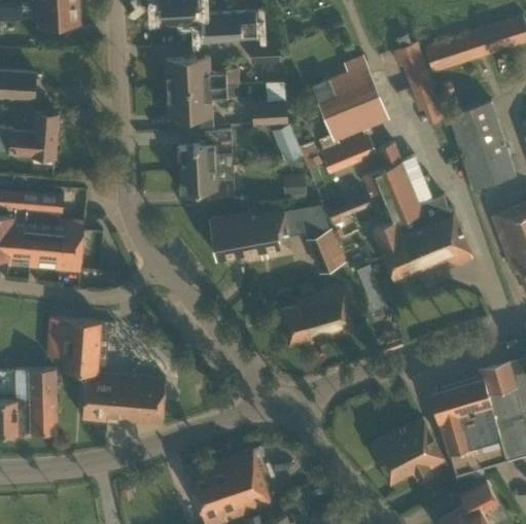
[(200,0),(156,0),(159,27),(202,25),(203,43),(258,41),(257,12),(202,15),(200,0)]
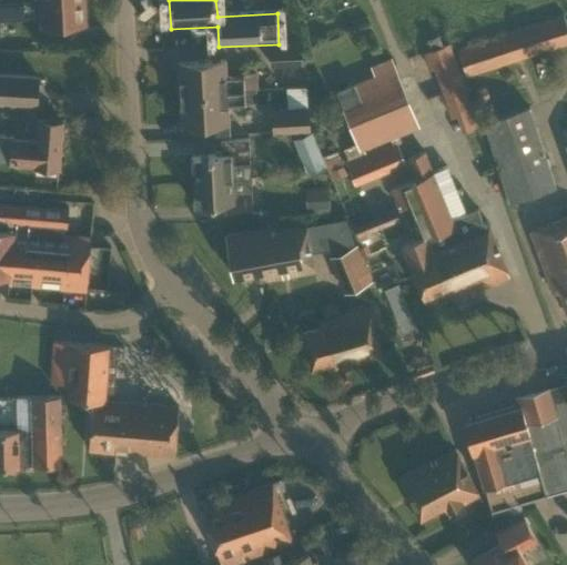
[(84,2),(43,4),(44,29),(85,27),(84,2)]
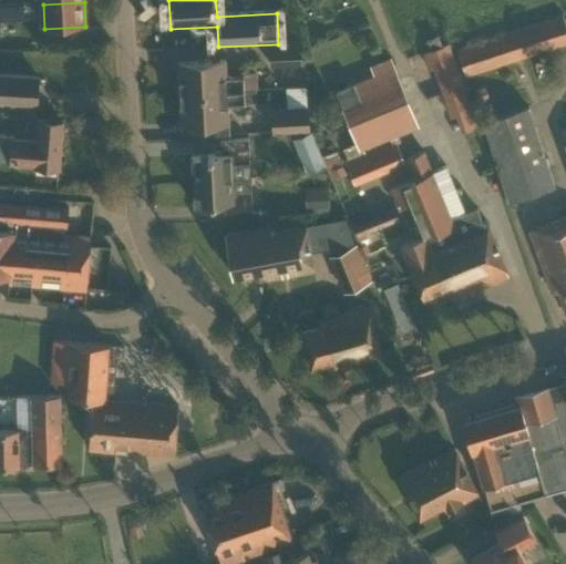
[(9,10),(0,10),(0,22),(10,22),(9,10)]
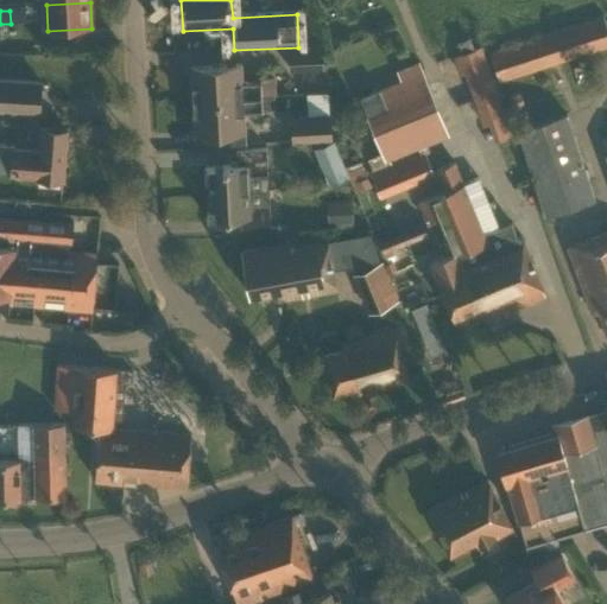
[(606,26),(604,18),(489,56),(500,84),(606,49),(606,26)]
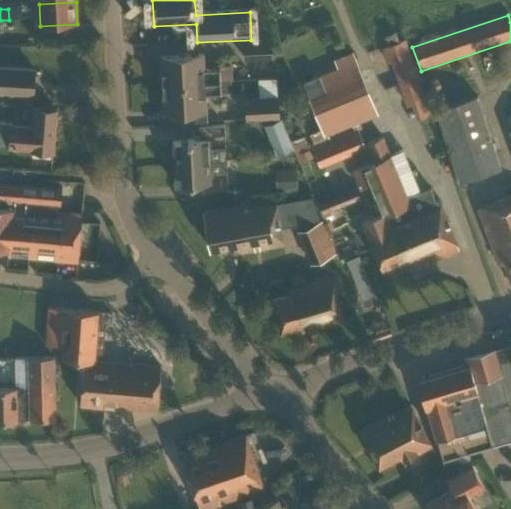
[(386,38),(390,47),(400,43),(396,34),(386,38)]
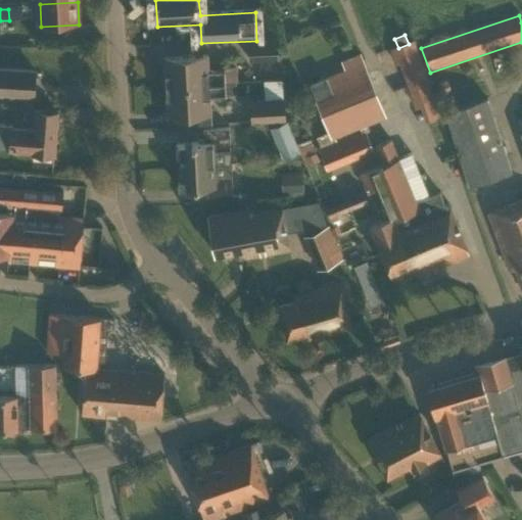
[(250,62),(279,60),(278,42),(249,44),(250,62)]
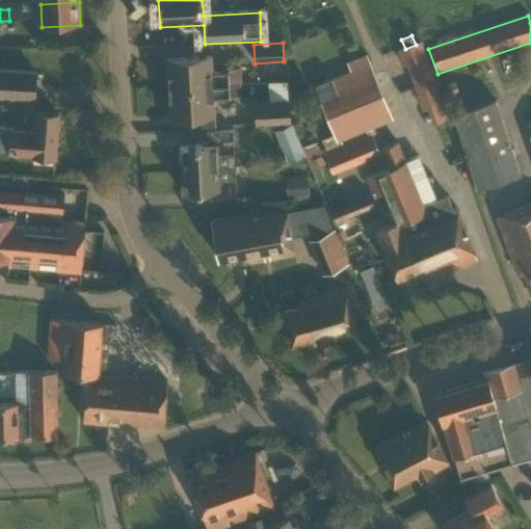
[(421,44),(397,53),(404,71),(407,70),(424,113),(428,111),(443,107),(444,106),(421,44)]
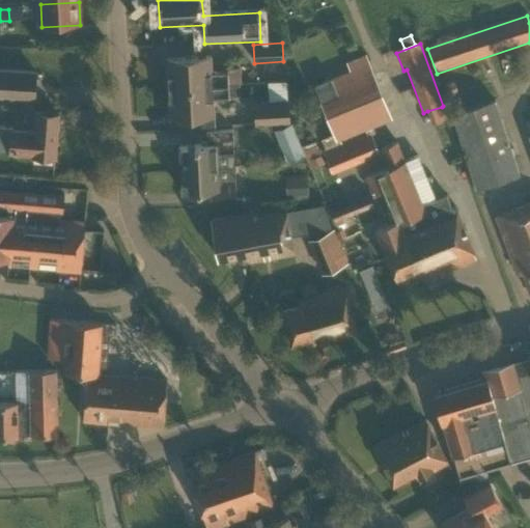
[(352,73),(314,87),(337,144),(366,132),(373,129),(381,127),(378,119),(390,114),(366,57),(349,64),(352,73)]
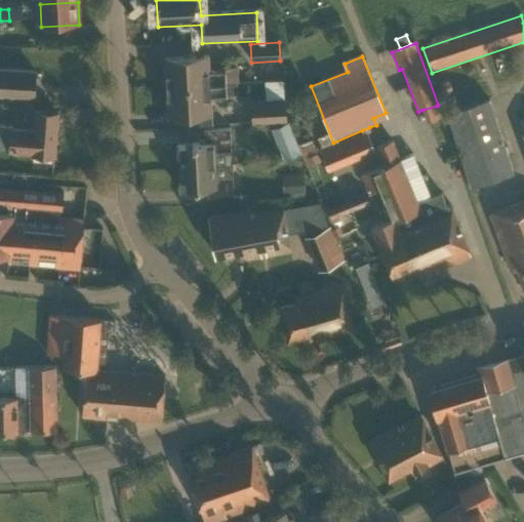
[(167,88),(227,85),(227,73),(210,74),(209,57),(166,59),(167,88)]
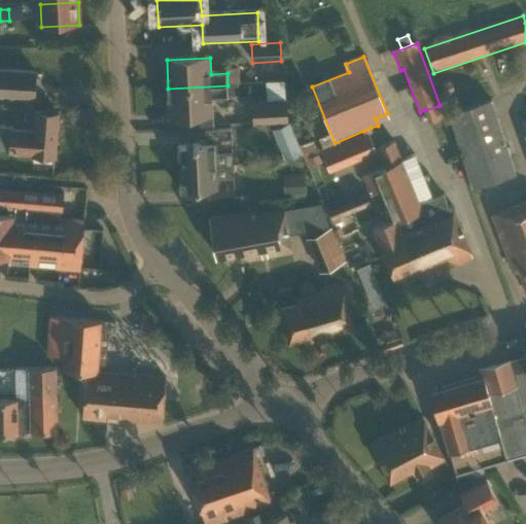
[(239,68),(229,69),(229,84),(240,83),(239,68)]
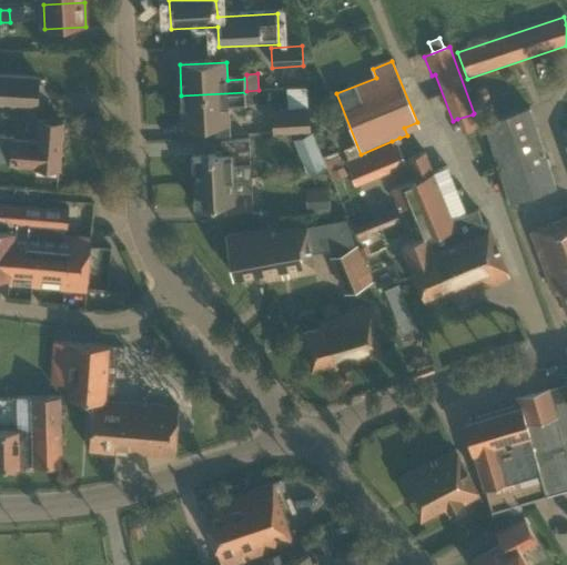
[(0,74),(0,104),(39,108),(40,78),(0,74)]
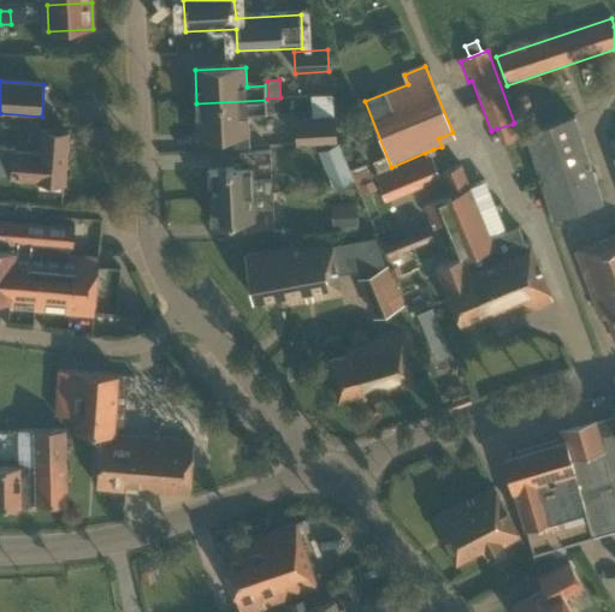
[(526,99),(516,102),(521,114),(531,111),(526,99)]
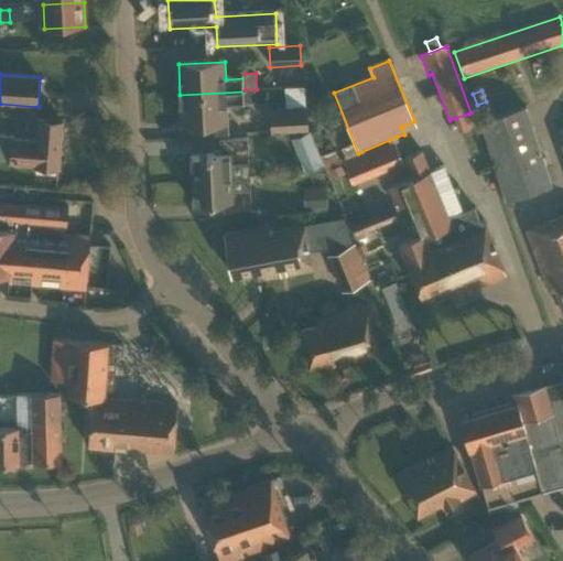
[(245,106),(244,92),(180,95),(182,126),(228,123),(227,107),(245,106)]
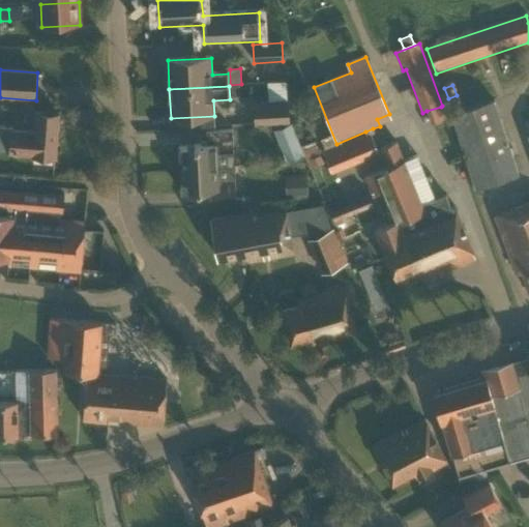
[(240,86),(229,87),(230,99),(240,98),(240,86)]
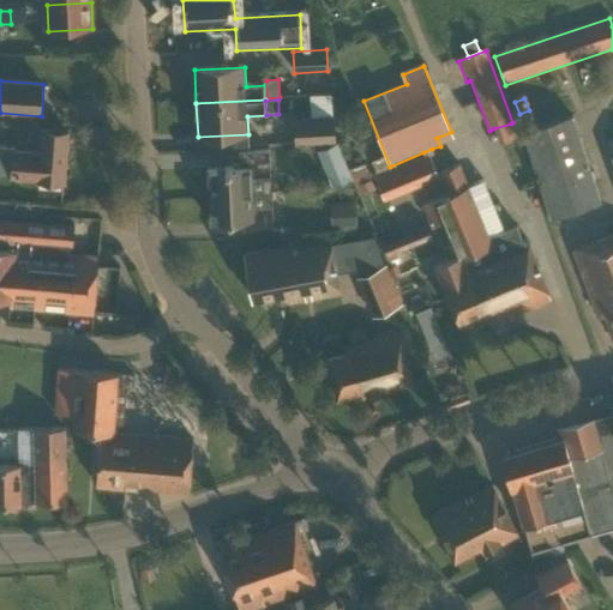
[(552,222),(602,205),(572,118),(523,134),(552,222)]
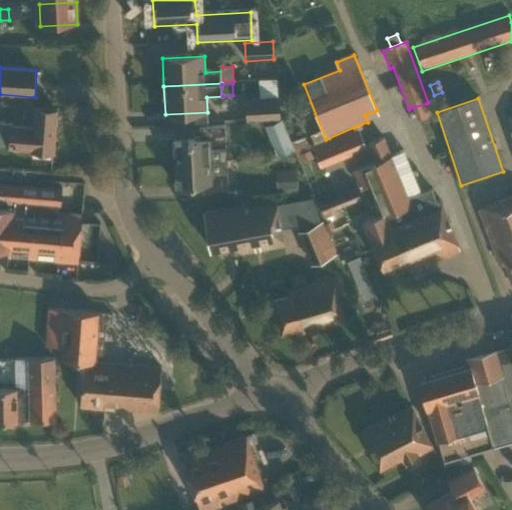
[(248,121),(280,119),(279,99),(247,101),(248,121)]
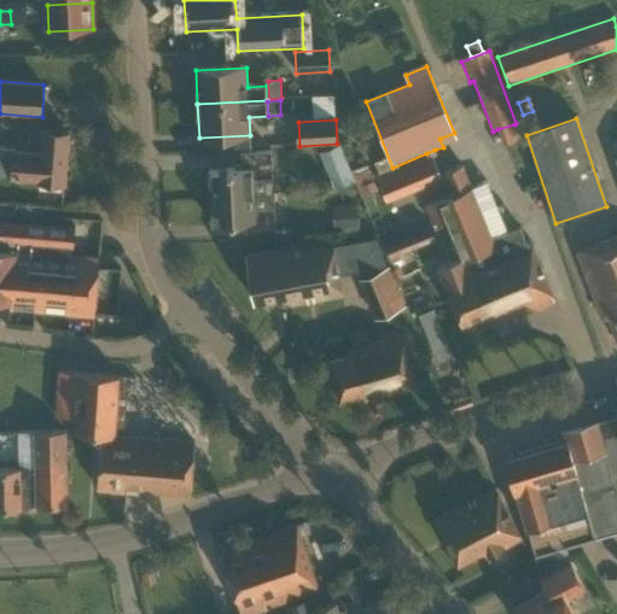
[(0,148),(0,179),(12,180),(39,182),(39,183),(65,186),(69,135),(44,133),(41,156),(16,153),(17,151),(0,148)]
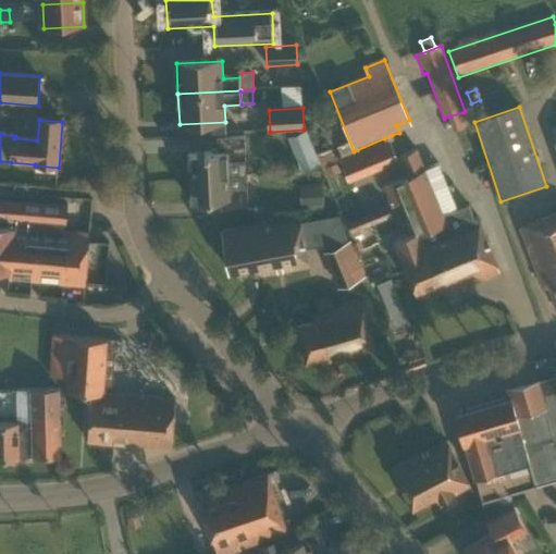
[(321,164),(308,131),(288,139),(303,172),(321,164)]
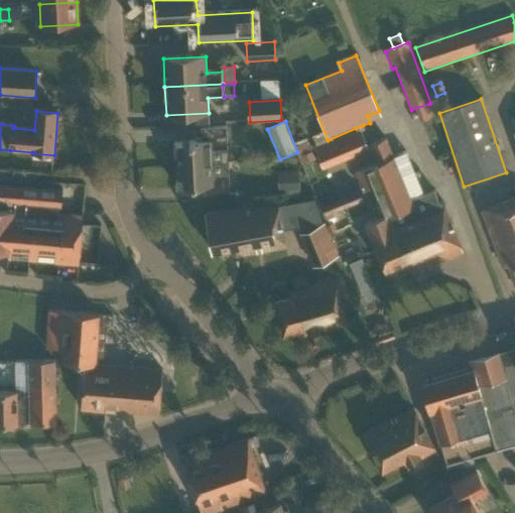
[(174,144),(175,167),(229,164),(227,128),(202,130),(203,142),(174,144)]
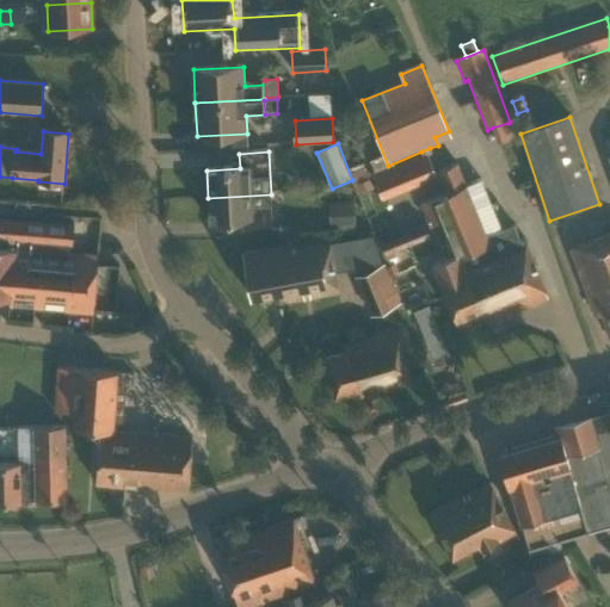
[(429,156),(427,154),(424,156),(388,172),(382,158),(371,161),(377,175),(374,177),(384,203),(401,196),(438,179),(429,156)]
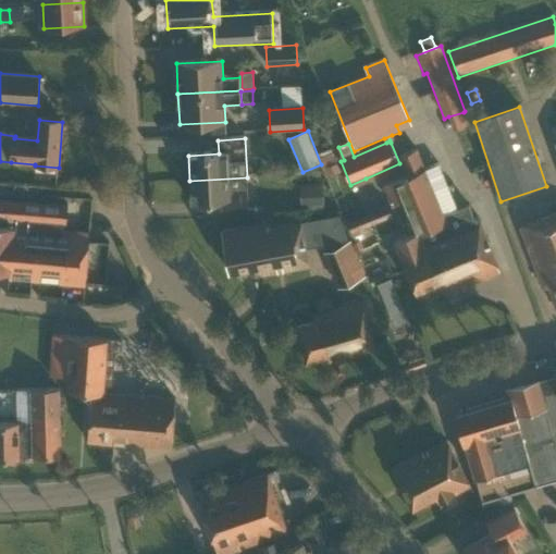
[(425,170),(417,150),(399,157),(408,176),(382,187),(391,209),(402,205),(411,230),(407,232),(408,236),(394,242),(417,299),(442,290),(441,287),(453,282),(456,292),(501,274),(479,220),(474,221),(469,207),(444,217),(425,170)]
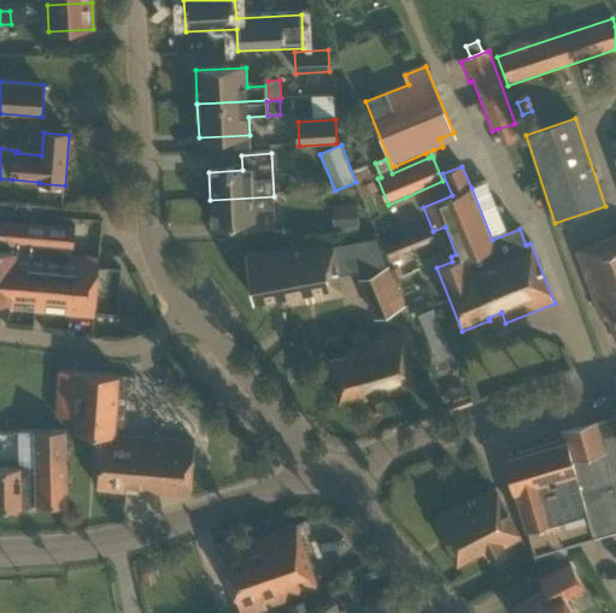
[(375,183),(359,189),(363,198),(377,192),(375,183)]
